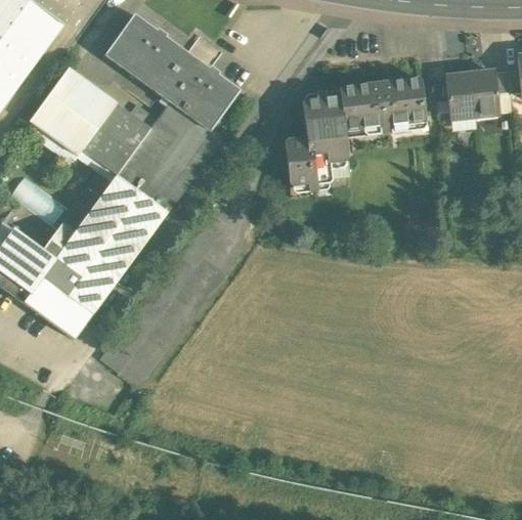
[(0,0),(0,114),(67,23),(34,0),(0,0)]
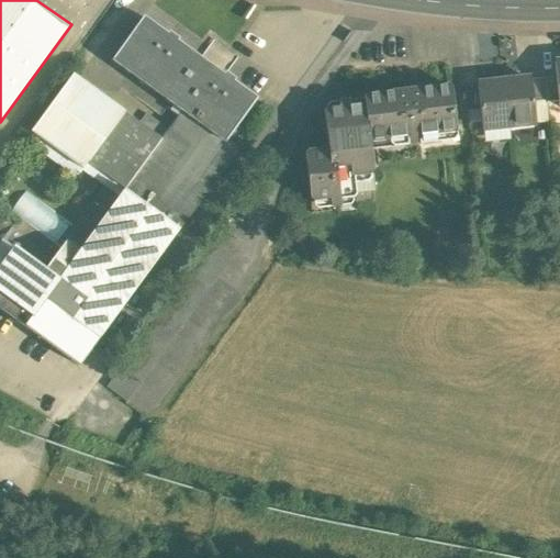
[(259,97),(146,14),(115,57),(183,108),(228,140),(259,97)]
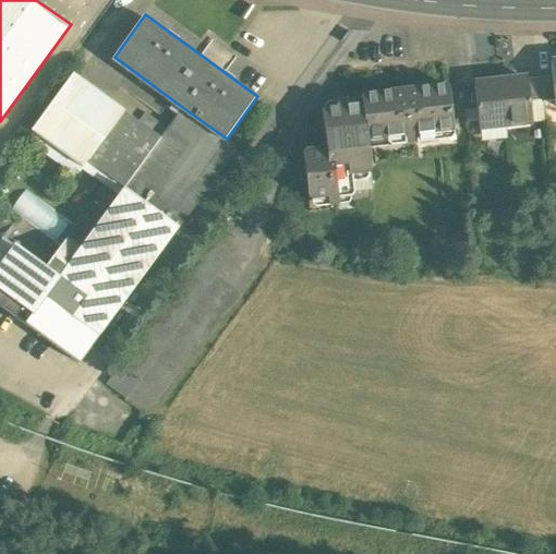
[(125,109),(74,72),(31,132),(36,136),(32,142),(72,171),(75,166),(81,169),(84,166),(89,158),(89,159),(124,110),(125,109)]
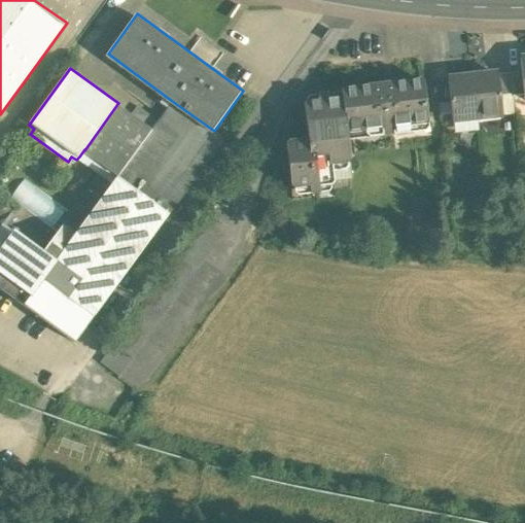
[(522,69),(511,70),(513,93),(524,92),(524,84),(522,69)]
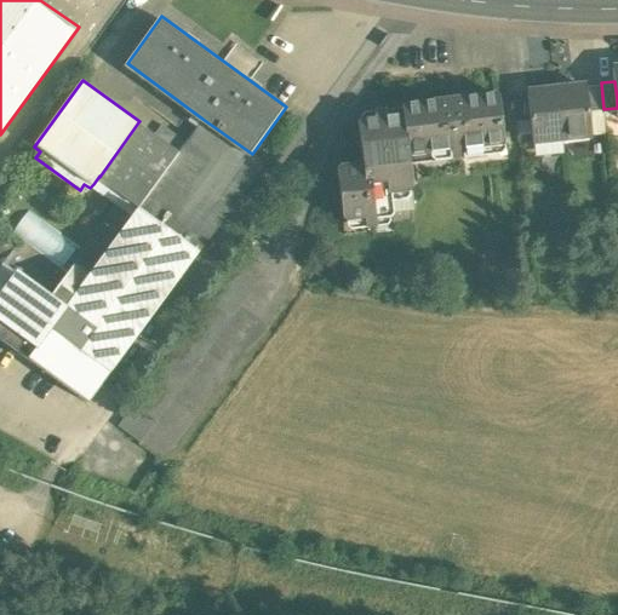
[(601,82),(587,85),(589,111),(604,109),(601,82)]
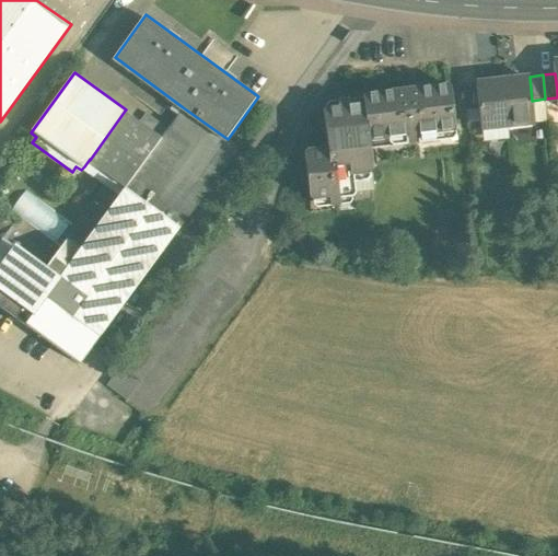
[(530,76),(503,79),(509,123),(534,119),(532,101),(530,77),(530,76)]
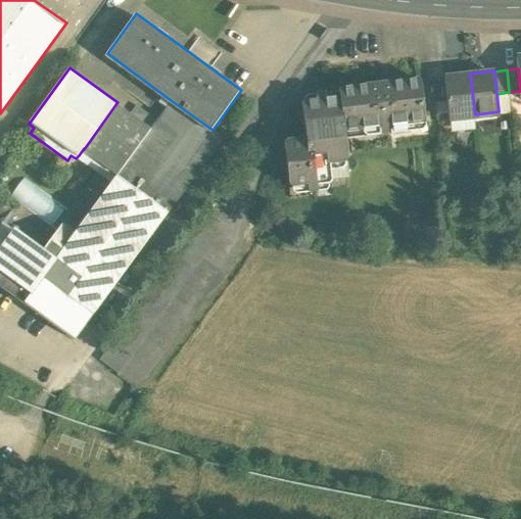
[(470,74),(445,77),(451,118),(475,114),(470,74)]
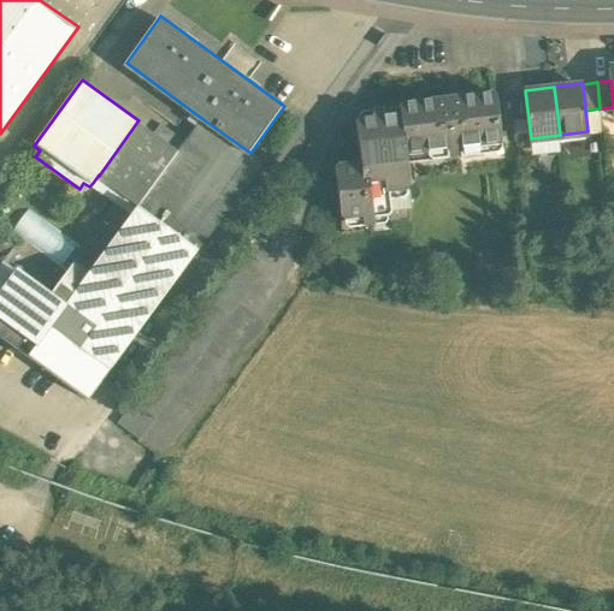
[(493,90),(403,100),(400,104),(401,111),(385,112),(385,107),(373,108),(375,113),(361,116),(356,120),(361,159),(341,161),(336,167),(341,213),(347,218),(364,215),(365,224),(377,223),(376,217),(388,215),(391,212),(389,191),(407,189),(412,184),(408,154),(448,149),(449,159),(462,156),(462,148),(503,143),(499,95),(493,90)]
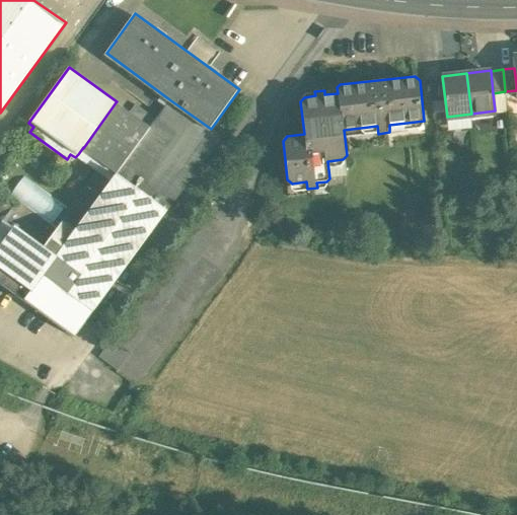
[(129,113),(116,102),(83,148),(117,172),(167,209),(220,136),(211,129),(169,99),(149,127),(148,126),(129,113)]
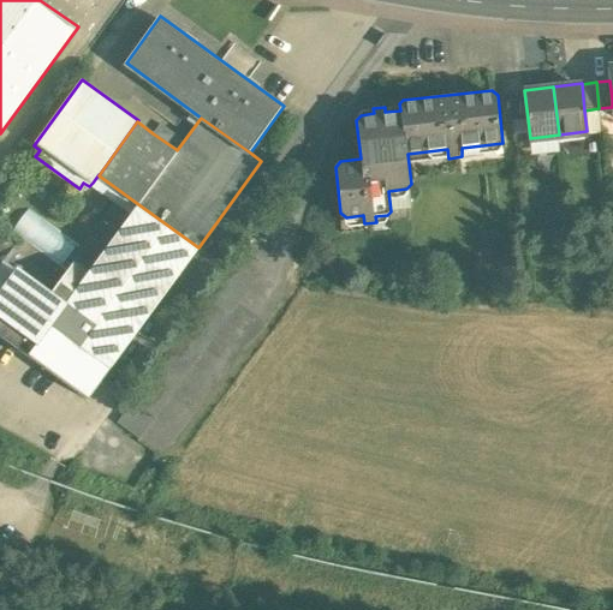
[(184,137),(161,121),(153,133),(176,149),(184,137)]
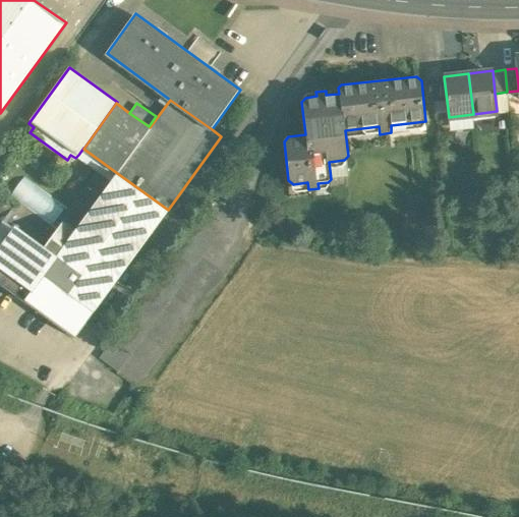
[(83,149),(83,148),(78,155),(112,179),(117,173),(83,149)]
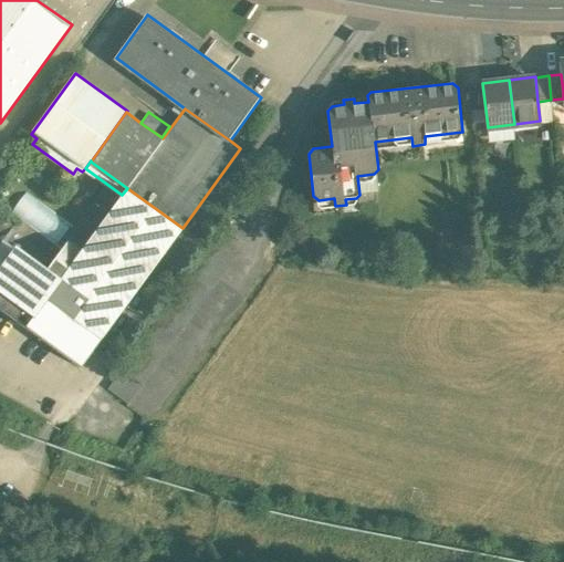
[(19,207),(37,216),(45,197),(28,188),(19,207)]
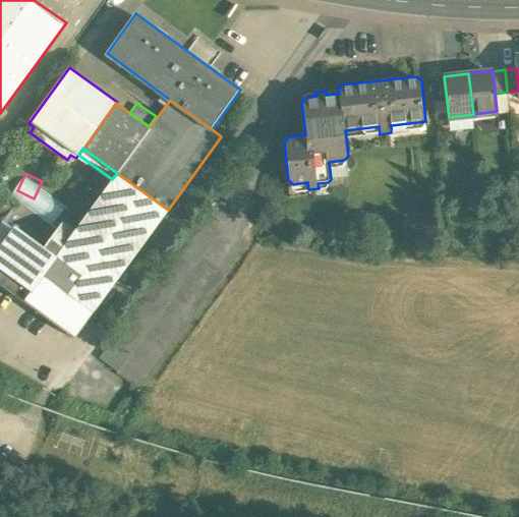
[(55,259),(44,274),(94,310),(168,210),(117,173),(112,179),(55,259)]
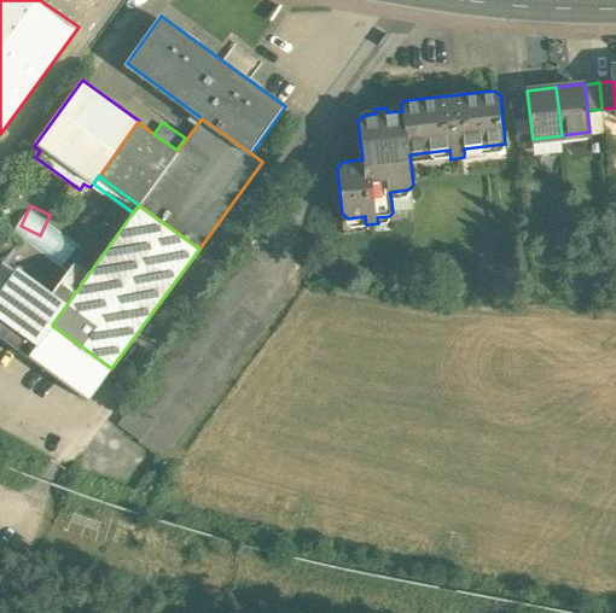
[(260,274),(238,258),(118,421),(140,438),(260,274)]
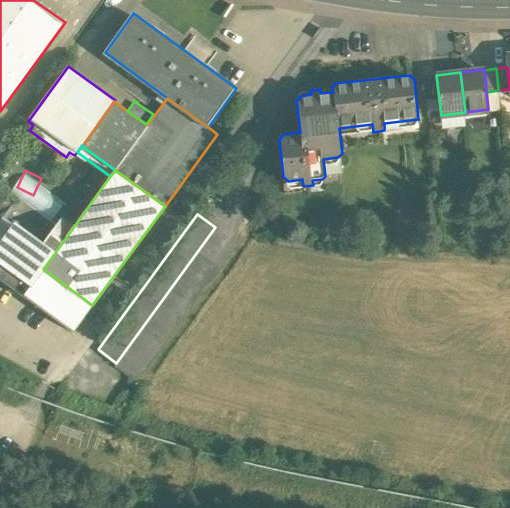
[(0,244),(14,225),(3,217),(0,221),(0,244)]
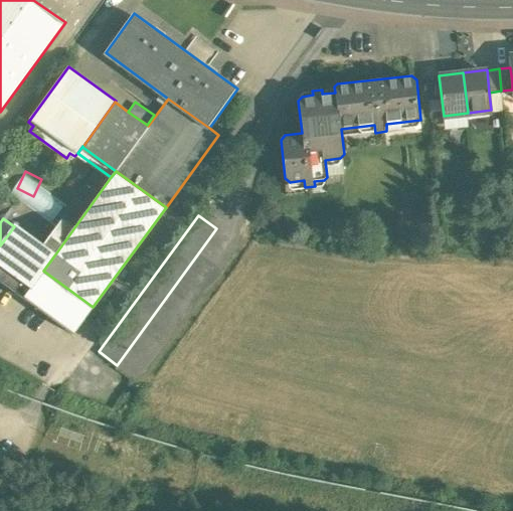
[(14,226),(0,245),(0,277),(25,295),(43,271),(54,256),(14,226)]
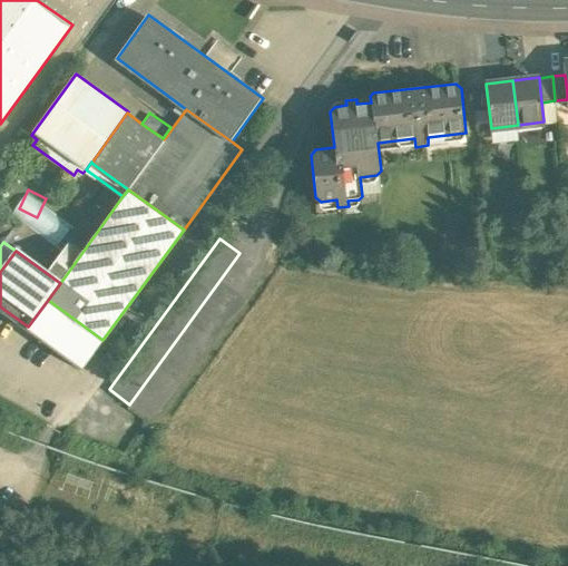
[(103,340),(48,300),(28,327),(84,367),(103,340)]
